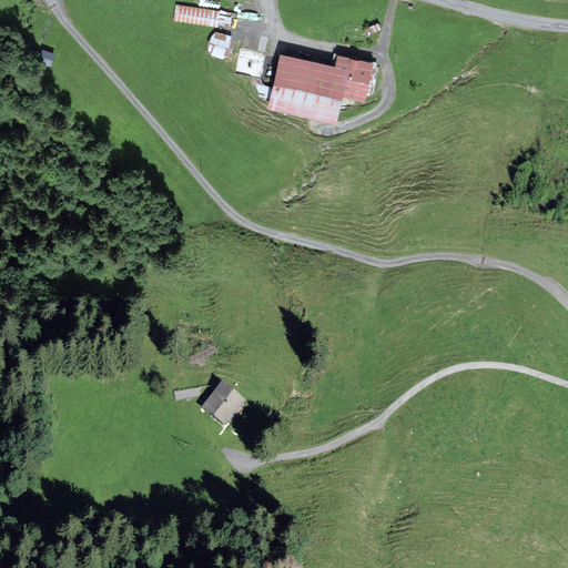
[(217,11),(176,4),(175,19),(215,24),(217,11)]
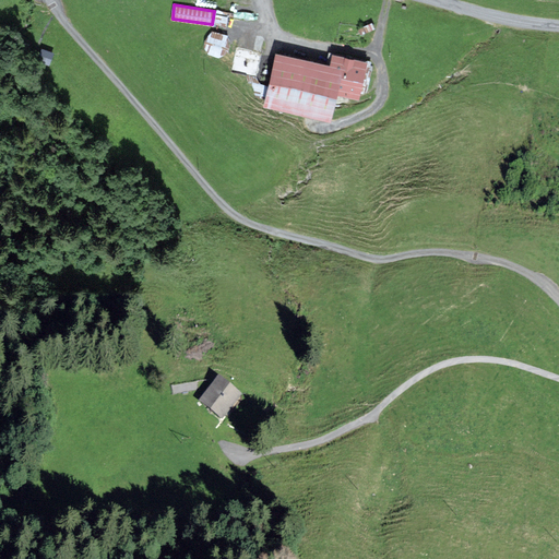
[(203,50),(221,55),(227,33),(210,27),(203,50)]
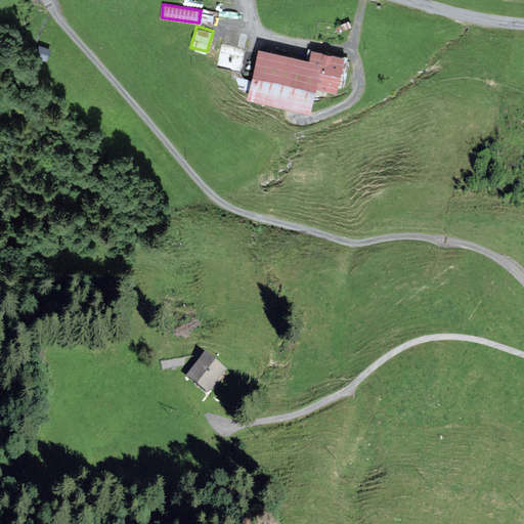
[(49,49),(40,46),(36,57),(45,60),(49,49)]
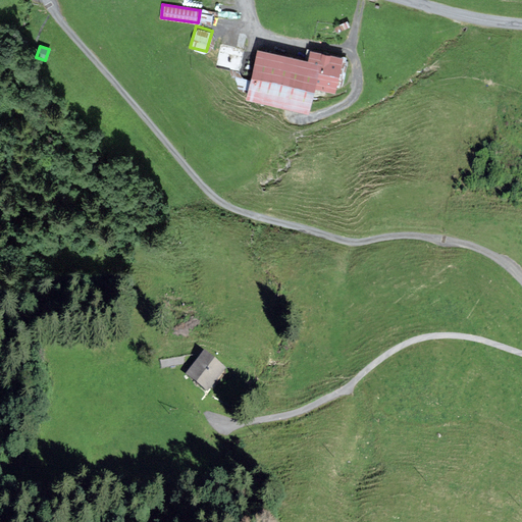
[(309,60),(258,48),(247,97),(307,111),(314,85),(334,90),(343,57),(311,50),(309,60)]
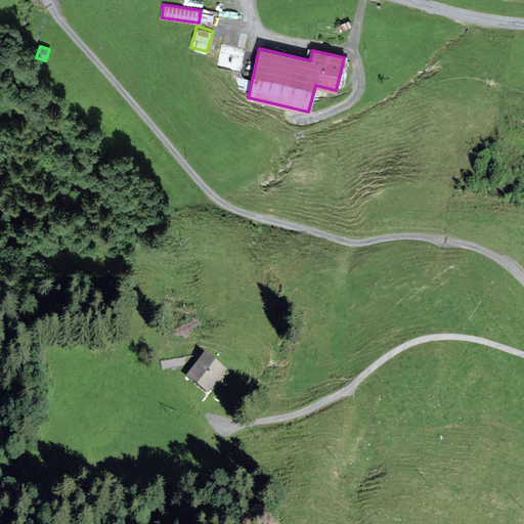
[(224,373),(205,356),(188,376),(208,392),(224,373)]
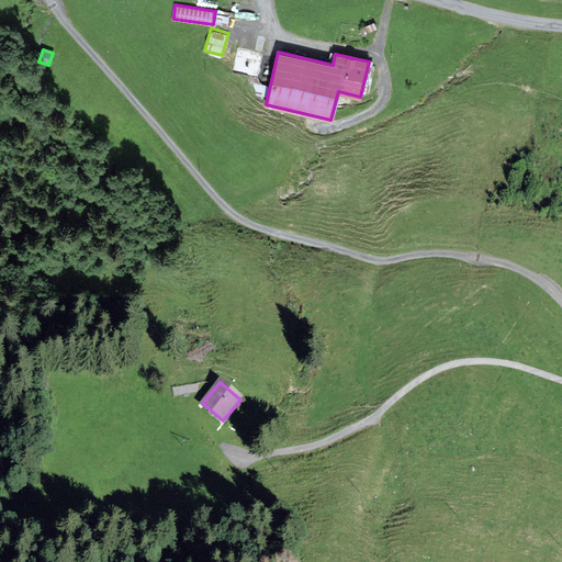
All buildings are outlined.
